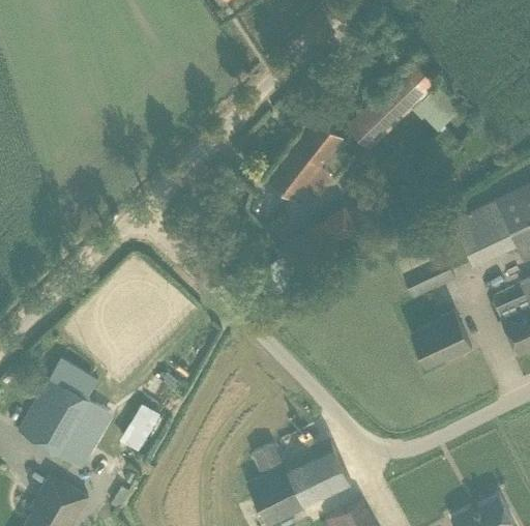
[(346,129),(367,152),(435,87),(413,64),(346,129)]
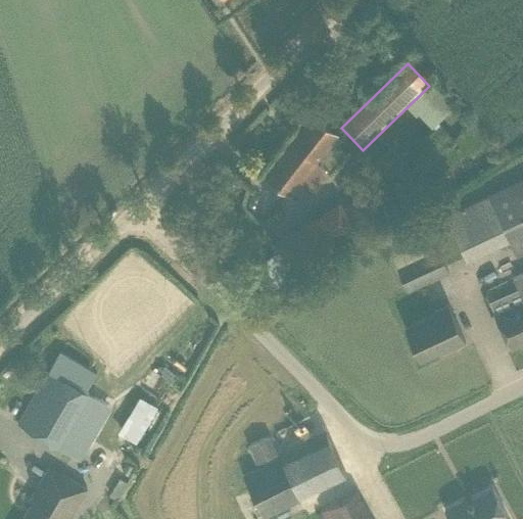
[(334,148),(340,141),(312,119),(266,178),(289,196),(299,184),(315,196),(330,176),(345,156),(334,148)]
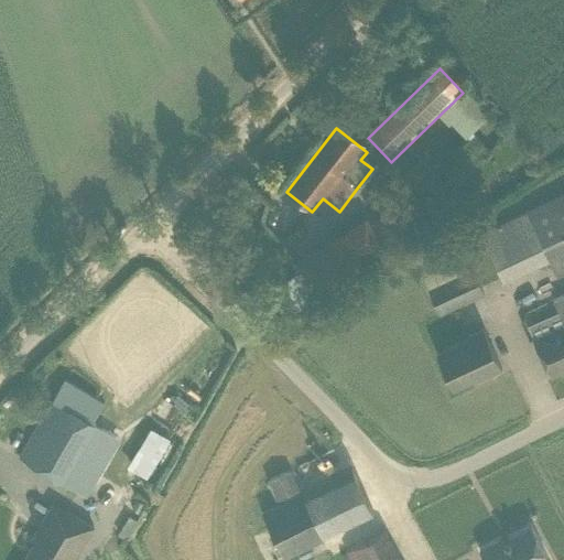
[(480,237),(502,283),(548,261),(556,279),(563,275),(563,196),(500,227),(500,226),(497,227),(498,228),(480,237)]
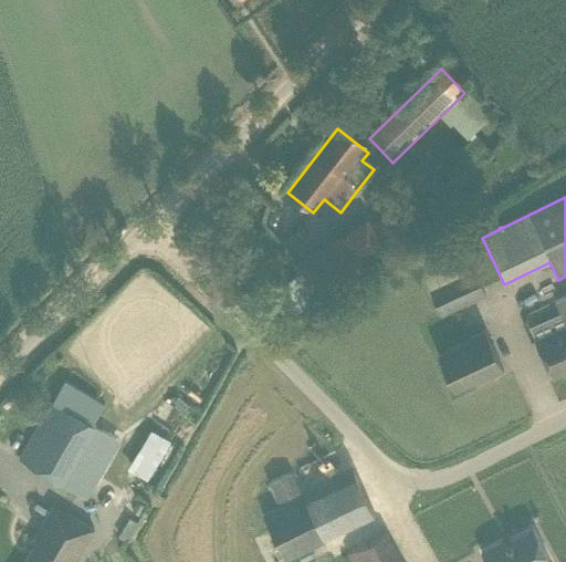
[(299,268),(316,295),(385,252),(381,246),(390,239),(378,222),(369,228),(367,225),(299,268)]
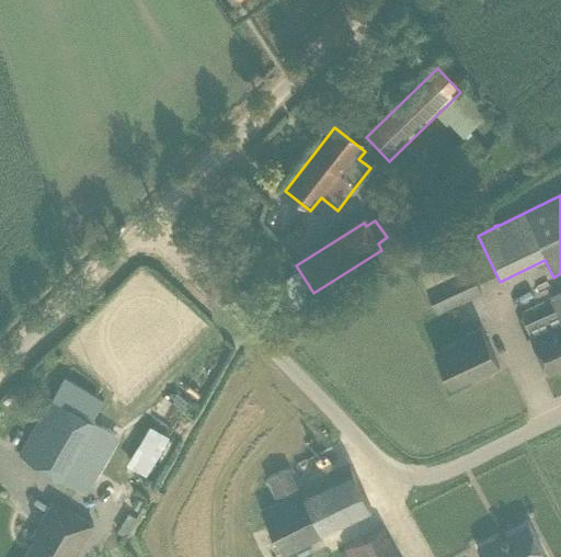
[(424,290),(436,316),(480,296),(468,270),(424,290)]
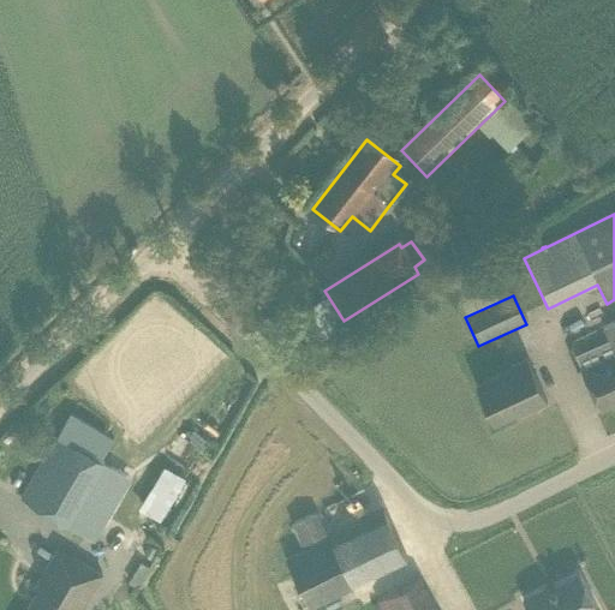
[(614,406),(614,323),(602,329),(614,358),(581,374),(599,413),(614,406)]
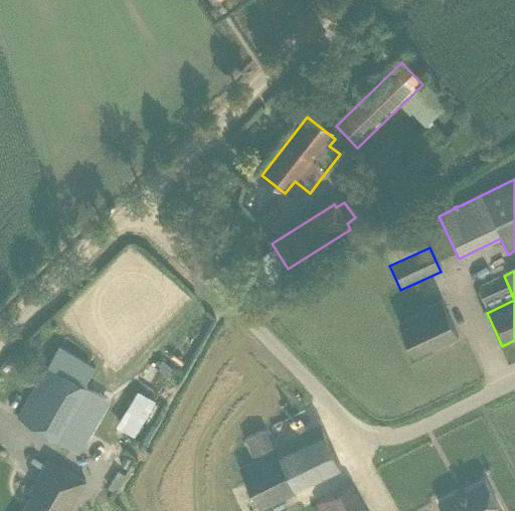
[(398,326),(412,356),(438,345),(440,348),(458,340),(441,304),(426,310),(427,312),(398,326)]
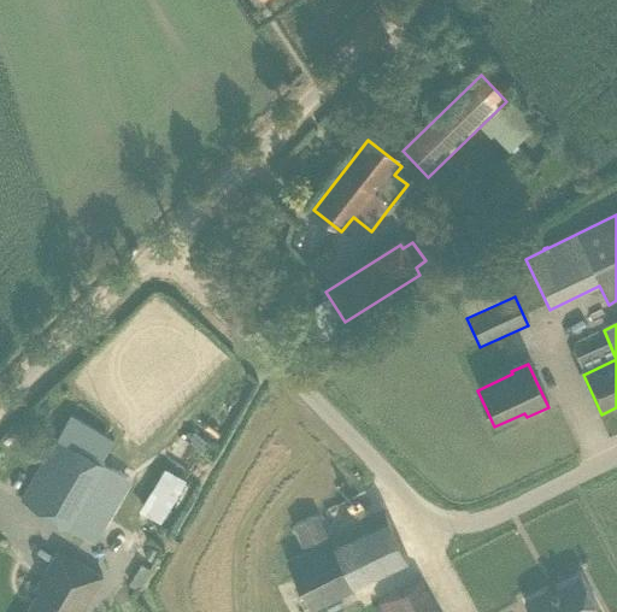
[(21,504),(41,516),(68,531),(104,469),(57,442),(21,504)]
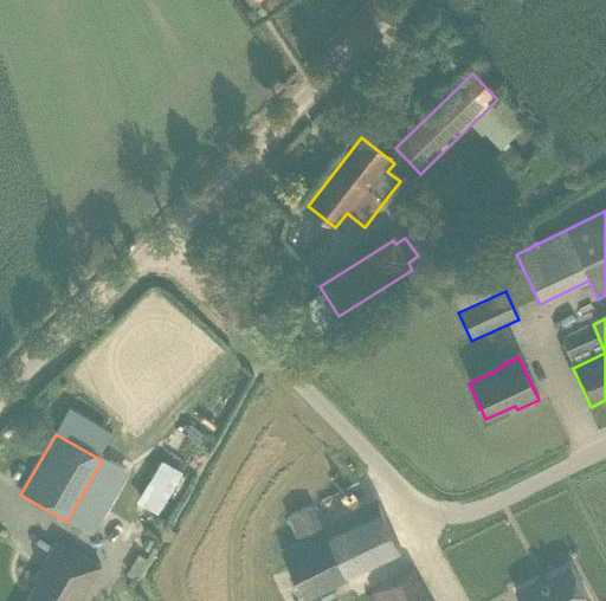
[(135,504),(158,517),(182,475),(161,461),(135,504)]
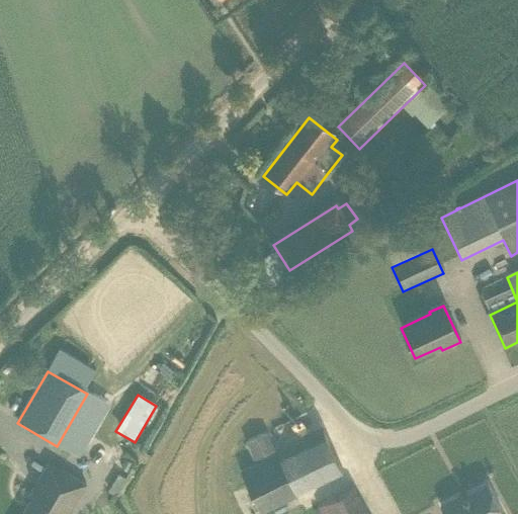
[(277,456),(241,475),(260,513),(265,513),(297,498),(325,484),(343,475),(323,434),(305,443),(277,456)]
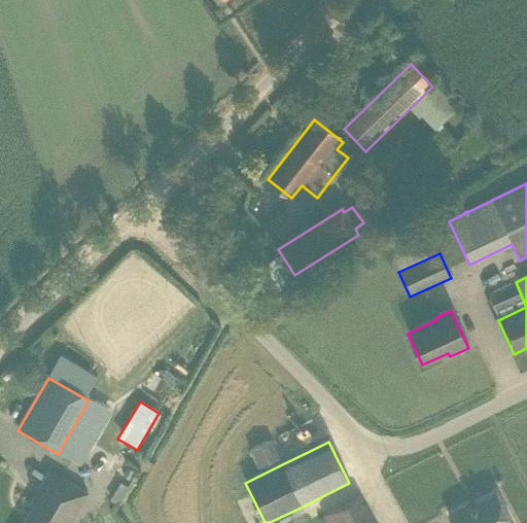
[(279,461),(271,445),(251,453),(259,471),(279,461)]
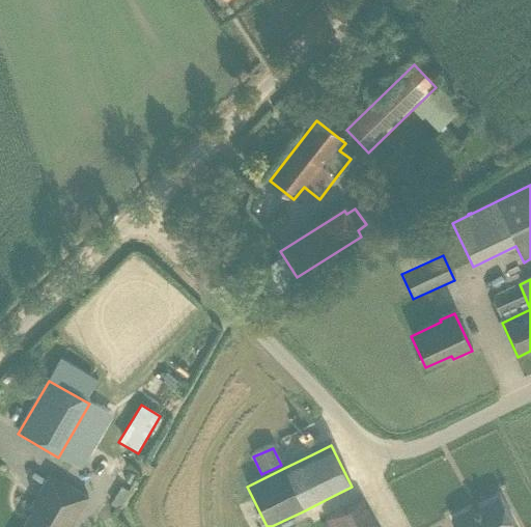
[(72,526),(88,500),(50,477),(28,512),(31,515),(24,526),(72,526)]
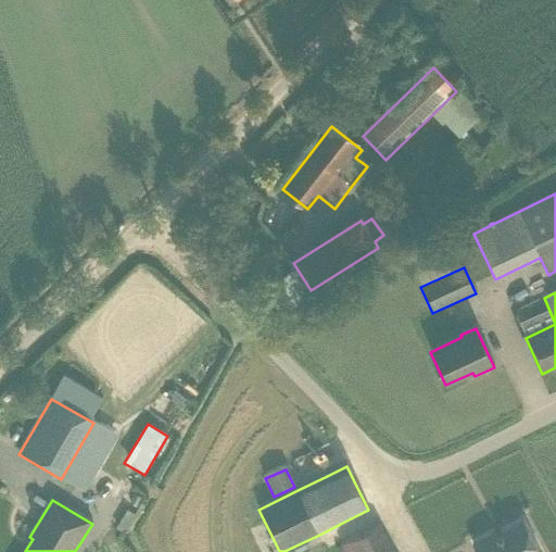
[(472,546),(475,551),(539,551),(522,522),(493,538),(492,535),(472,546)]
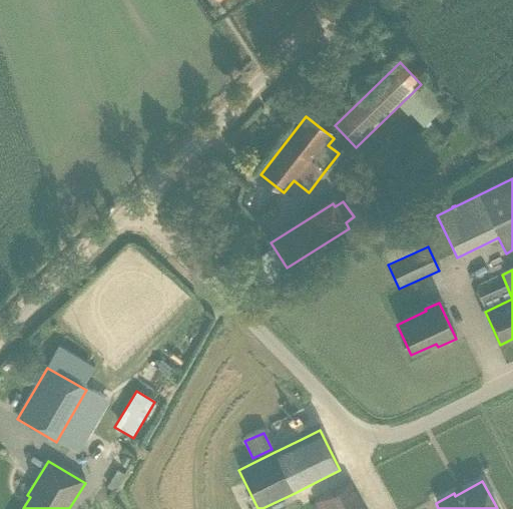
[(315,505),(317,508),(362,508),(350,486),(315,505)]
